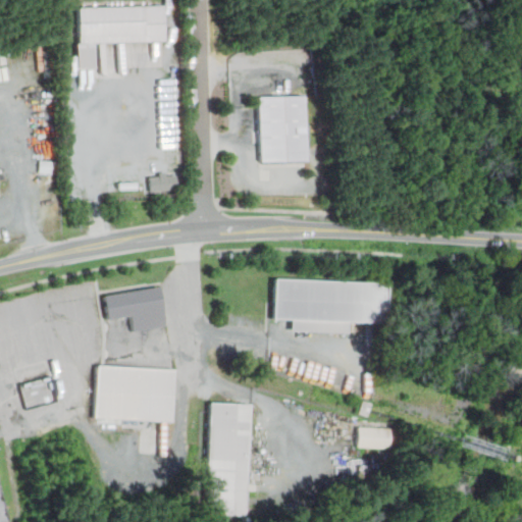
[(76,7),(77,44),(75,44),(76,68),(94,67),(93,43),(164,41),(163,4),(76,7)]
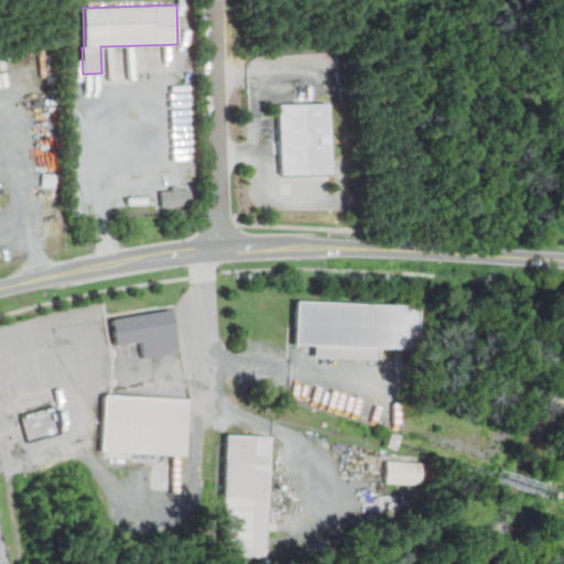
[(282,175),(331,173),(328,104),(280,105),(282,175)]
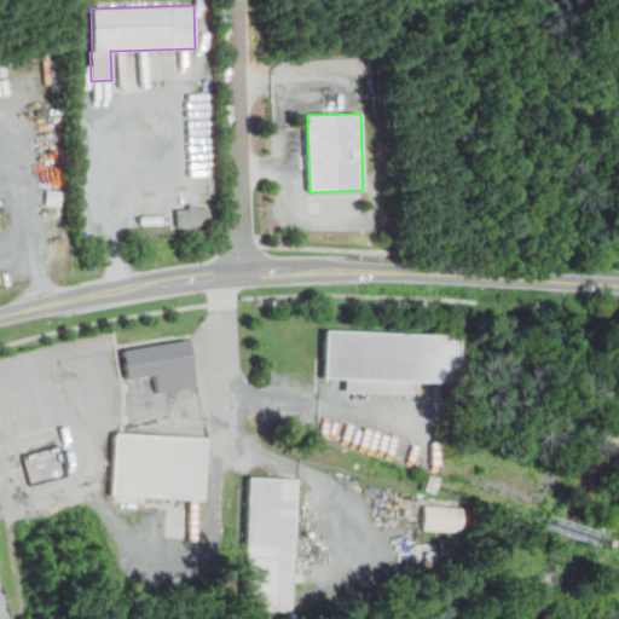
[(177,209),(178,227),(210,225),(209,207),(197,208),(196,203),(187,204),(189,208),(177,209)]
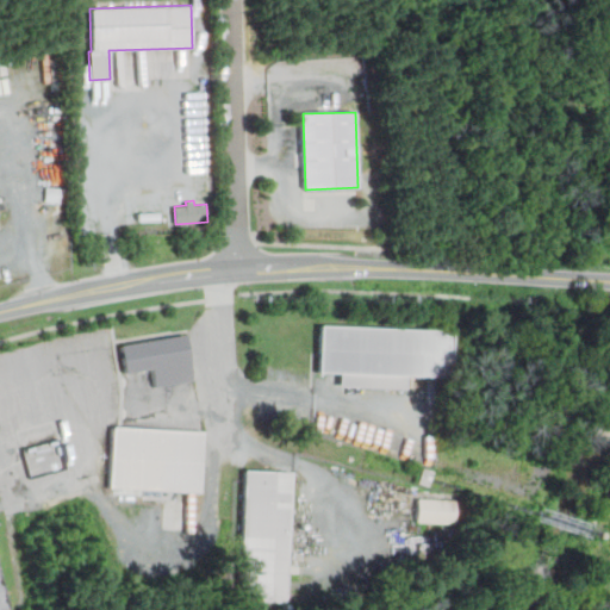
[(321,327),(319,373),(341,373),(340,387),(404,390),(404,377),(447,378),(449,331),(321,327)]
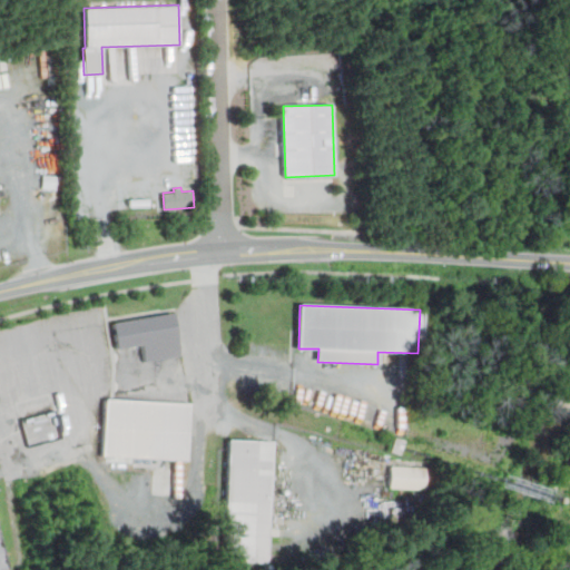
[(114,323),(118,349),(143,344),(145,362),(182,355),(175,313),(114,323)]
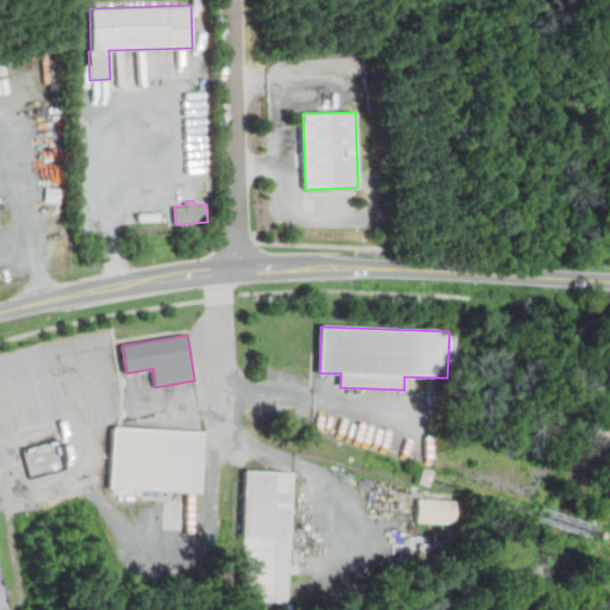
[(113,428),(110,489),(200,493),(204,433),(113,428)]
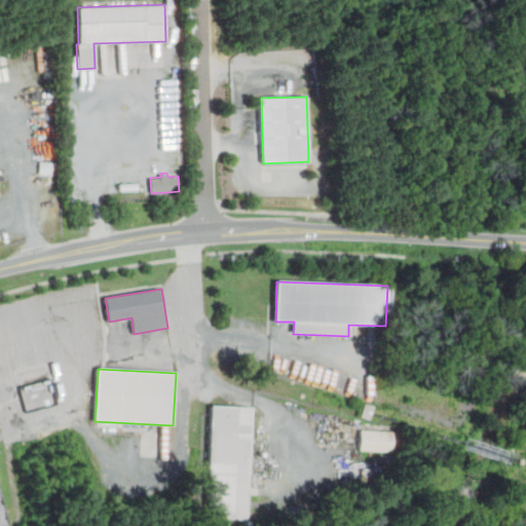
[(365,404),(361,417),(370,419),(374,406),(365,404)]
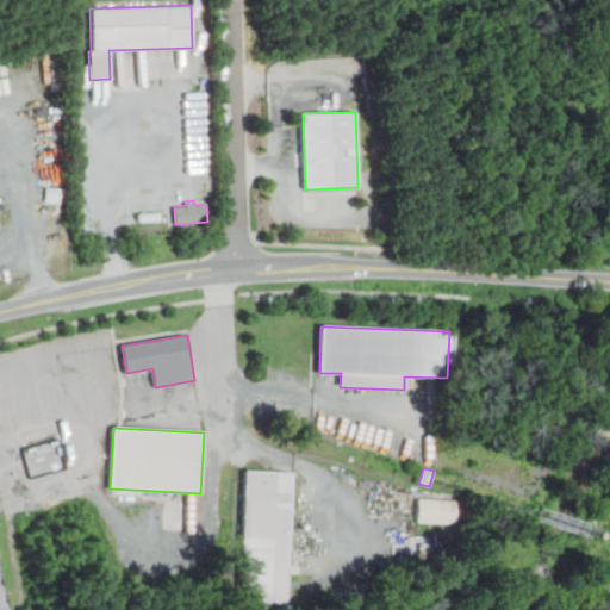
[(244,471),(291,474),(284,603),(237,601),(244,471)]
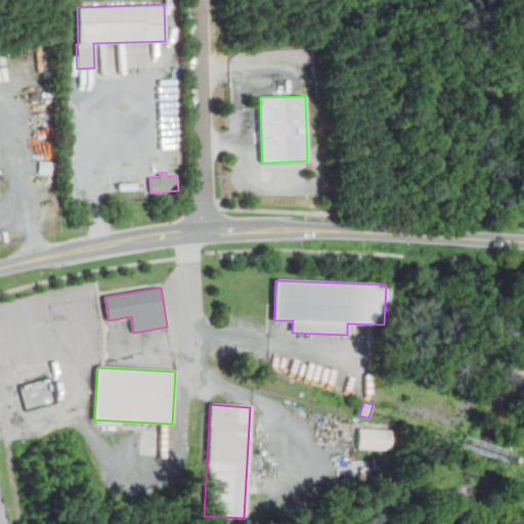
[(358,429),(357,447),(389,449),(390,430),(358,429)]
